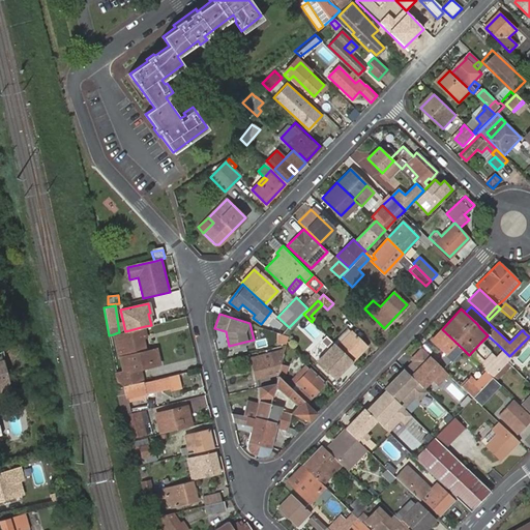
[(518,315),(513,320),(523,329),(528,324),(518,315)]
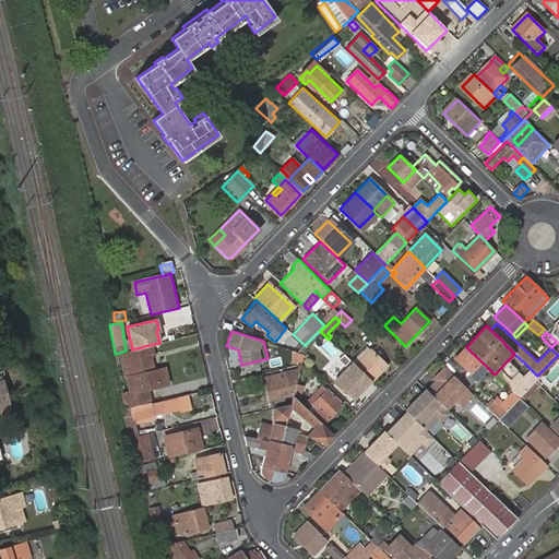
[(2,339),(8,353),(18,349),(13,335),(2,339)]
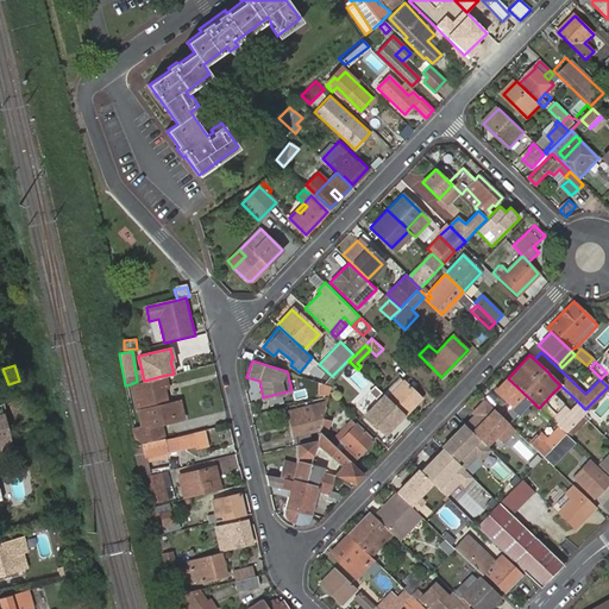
[(130,384),(137,414),(169,407),(180,403),(180,401),(169,403),(165,390),(170,390),(167,375),(144,381),(137,382),(136,382),(130,384)]
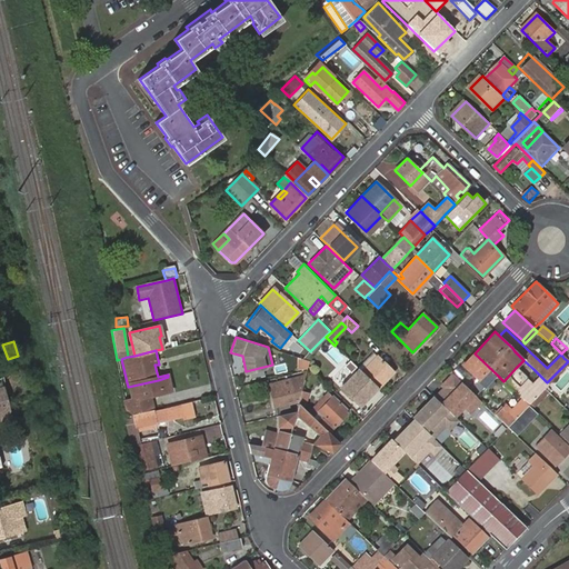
[(309,360),(280,352),(281,372),(307,369),(309,362),(309,360)]
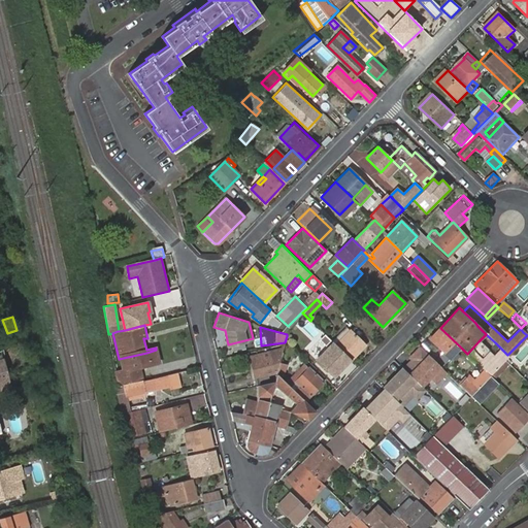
[(336,344),(350,330),(345,327),(332,341),(336,344)]
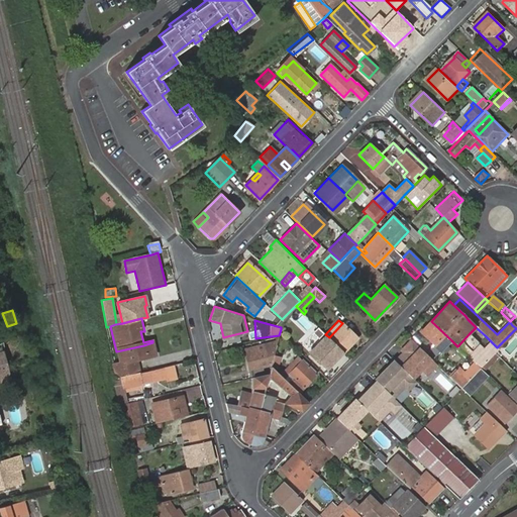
[(451,340),(431,321),(419,333),(432,345),(433,345),(440,351),(451,340)]
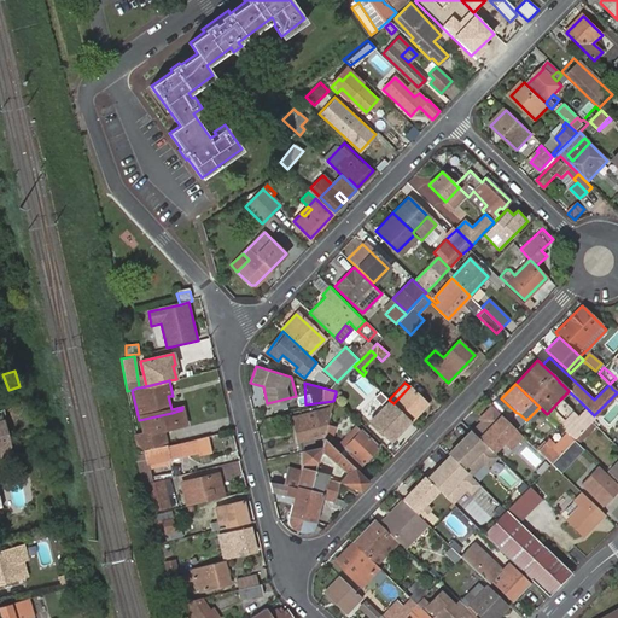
[(394,403),(412,421),(427,404),(409,386),(394,403)]
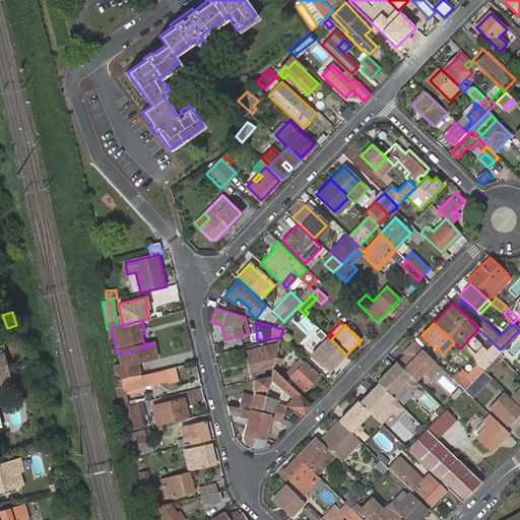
[(346,354),(327,336),(310,354),(328,373),(346,354)]
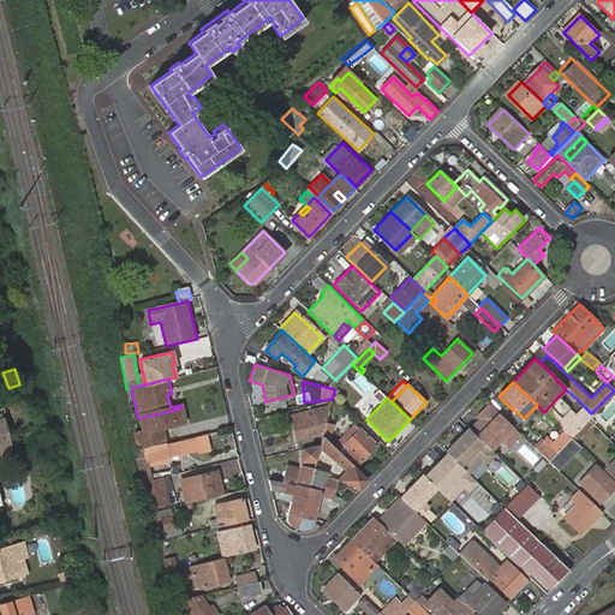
[(544,412),(555,423),(562,415),(568,419),(573,415),(568,407),(557,398),(544,412)]
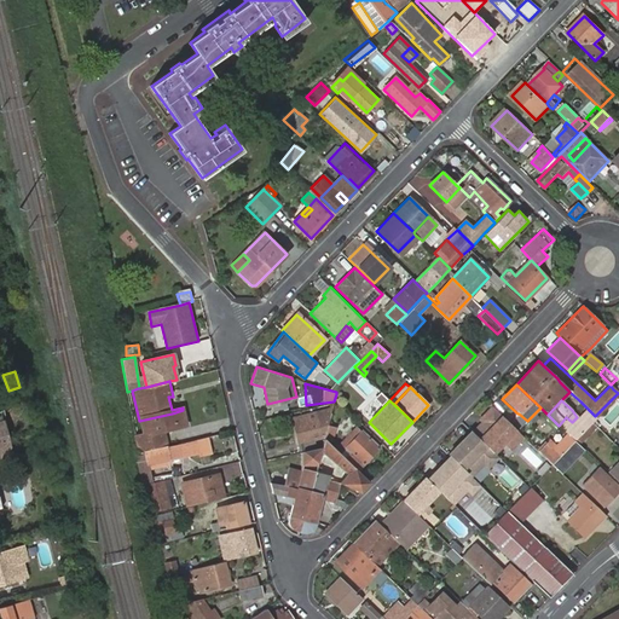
[(593,422),(596,417),(595,416),(580,401),(572,410),(577,417),(572,422),(566,417),(559,426),(563,431),(566,432),(574,440),(593,422)]
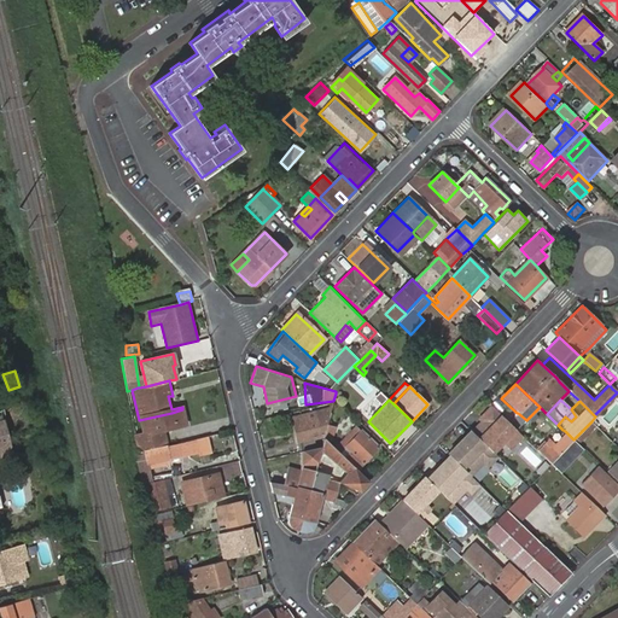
[(424,476),(402,500),(423,518),(431,509),(425,505),(438,490),(454,503),(466,491),(472,496),(481,485),(472,478),(483,465),(490,472),(503,458),(499,453),(505,447),(512,453),(526,436),(491,404),(447,453),(448,455),(427,479),(424,476)]
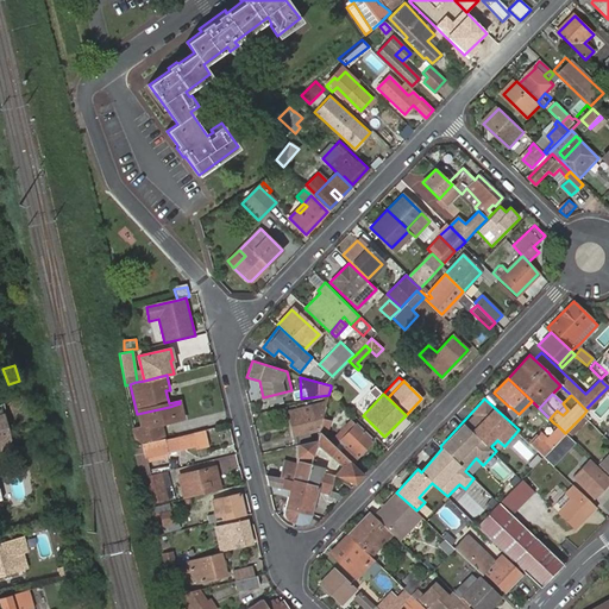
[(321,422),(326,407),(326,402),(311,407),(312,410),(288,416),(293,435),(316,428),(314,425),(321,422)]
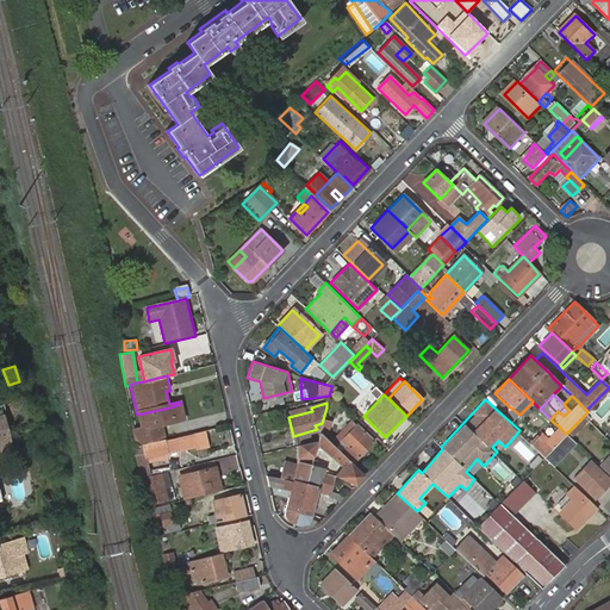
[(132,431),(136,446),(163,440),(160,423),(159,419),(182,414),(180,404),(169,408),(137,415),(141,429),(132,431)]
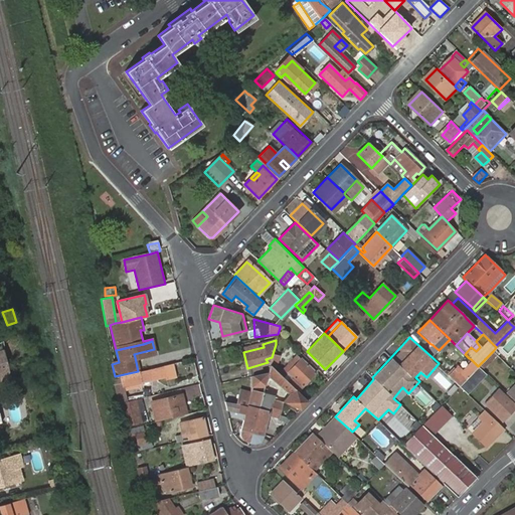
[(242,349),(243,352),(264,347),(263,344),(242,349)]
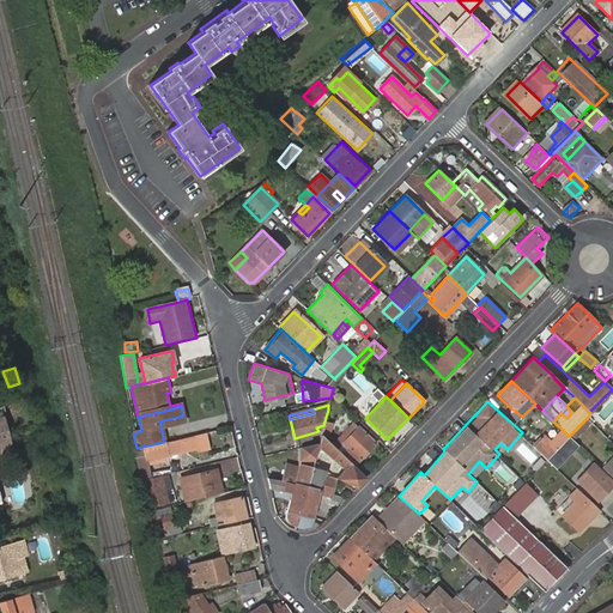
[(321,435),(327,441),(337,412),(328,410),(323,425),(321,435)]
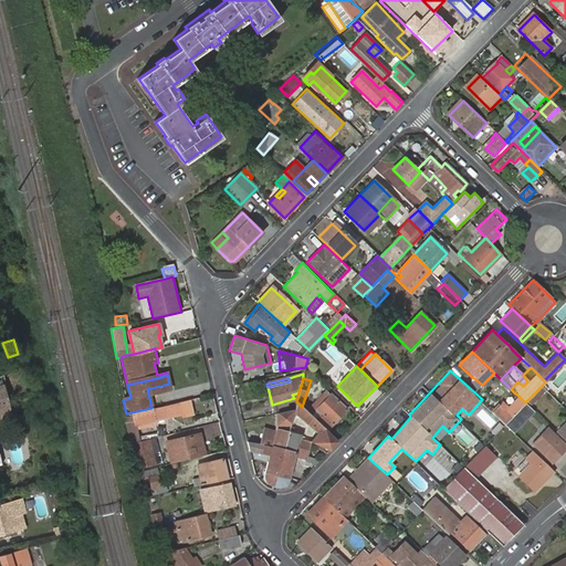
[(0,416),(9,415),(1,381),(0,381),(0,416)]
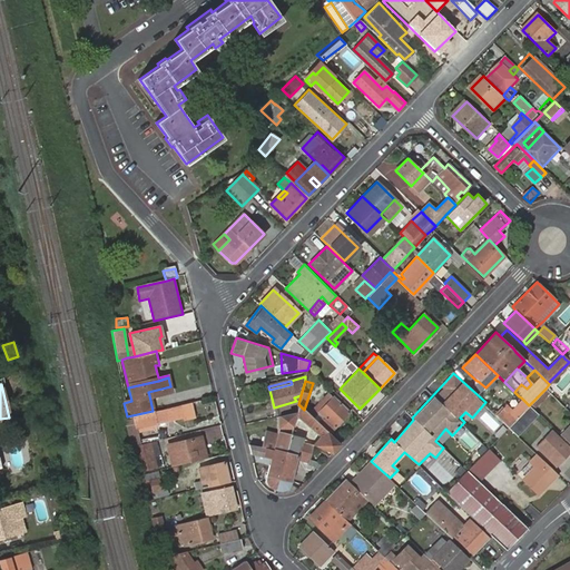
[(170,386),(148,392),(149,395),(172,391),(170,386)]
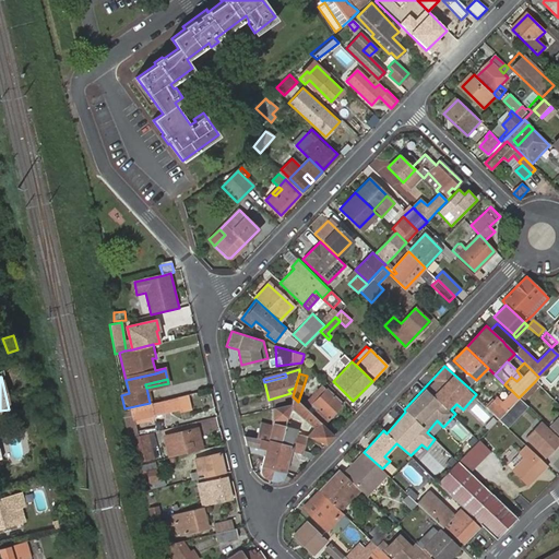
[(523,402),(538,385),(535,381),(519,397),(523,402)]
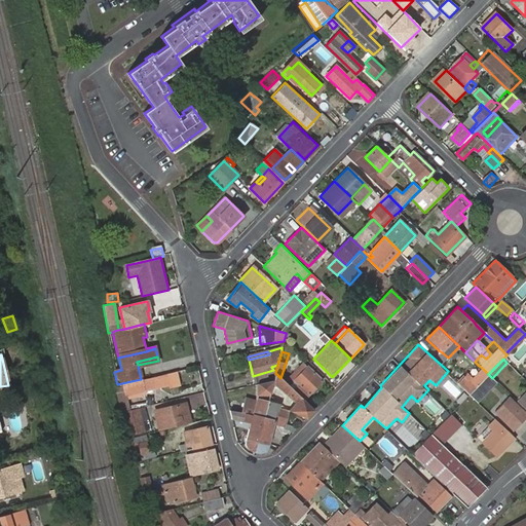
[(285,382),(303,400),(322,380),(303,363),(285,382)]
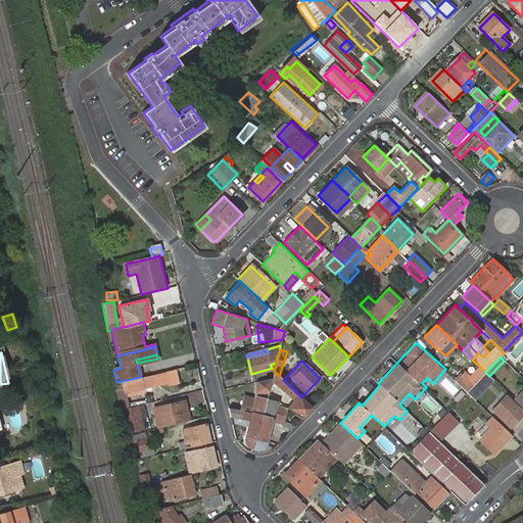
[(461,374),(455,381),(459,385),(466,391),(473,384),(485,372),(478,365),(469,375),(466,378),(461,374)]
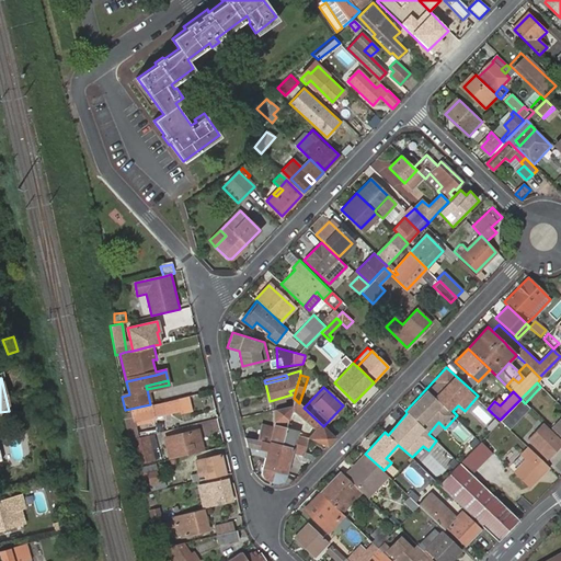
[(138,436),(136,426),(135,421),(135,420),(155,416),(180,411),(178,398),(150,404),(125,410),(132,438),(134,437),(138,436)]
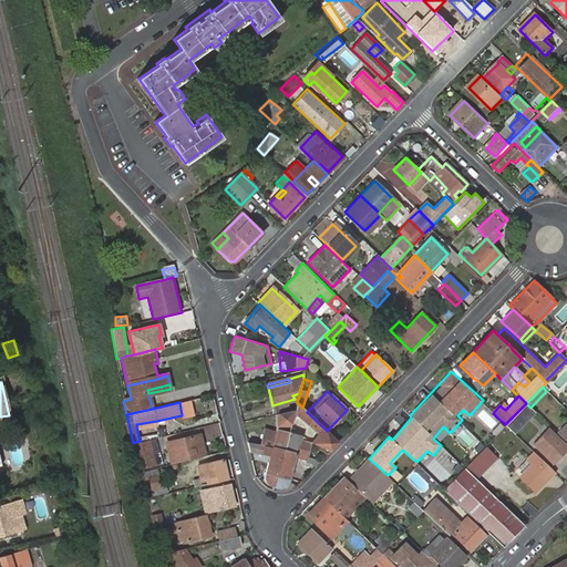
[(330,452),(339,442),(327,431),(307,412),(302,408),(297,402),(295,410),(292,418),(297,416),(299,414),(320,435),(312,443),(330,452)]
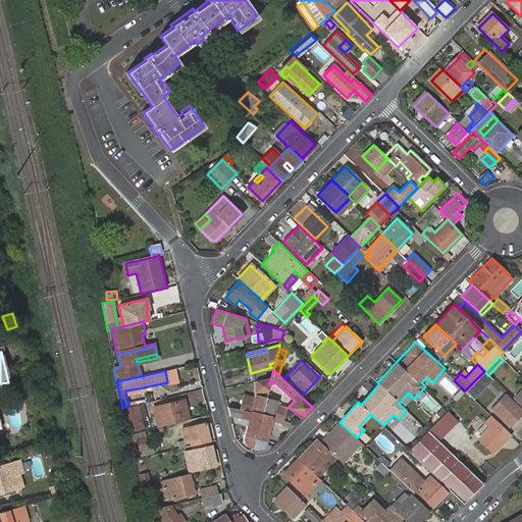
[(472,383),(465,390),(473,399),(492,379),(488,375),(484,371),(472,383)]
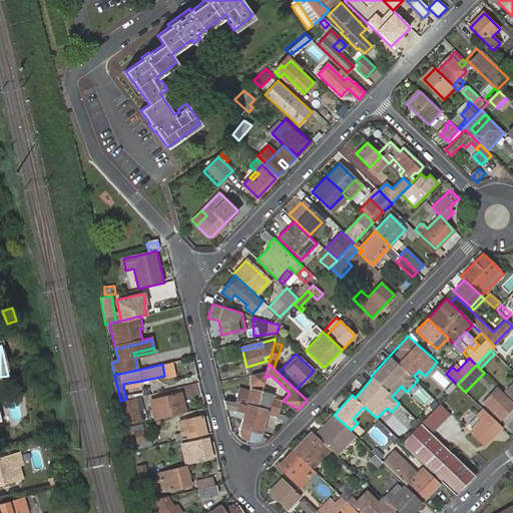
[(265,378),(267,371),(251,374),(251,383),(263,383),(265,378)]
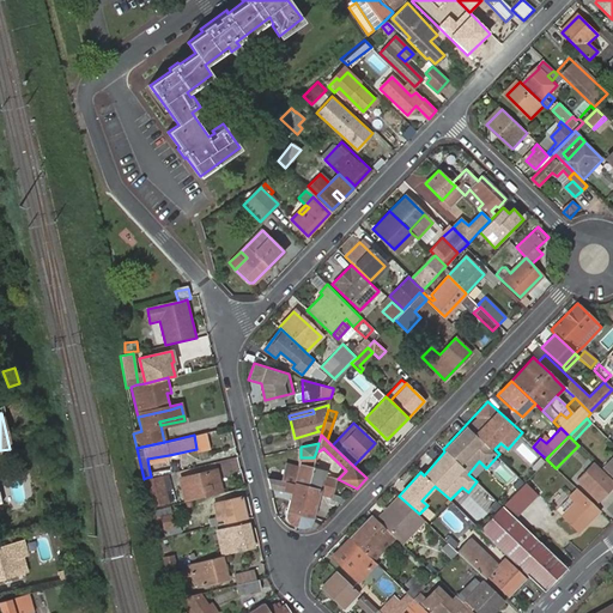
[(48,445),(32,449),(36,461),(41,460),(44,472),(53,469),(48,445)]
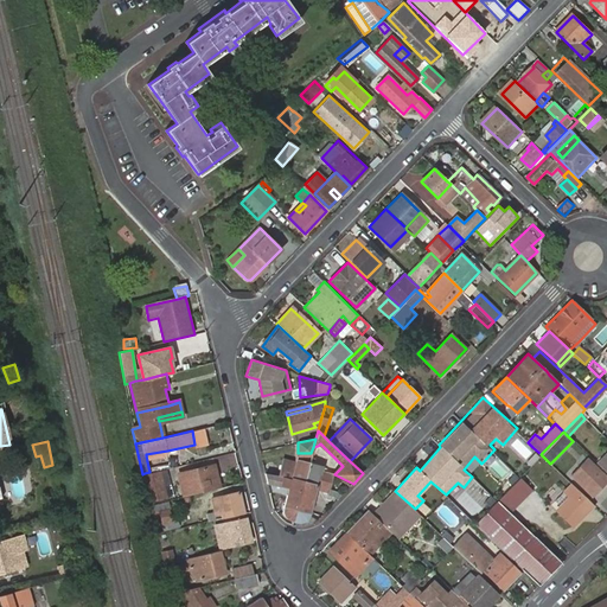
[(167,451),(146,454),(146,455),(147,461),(168,457),(167,451)]
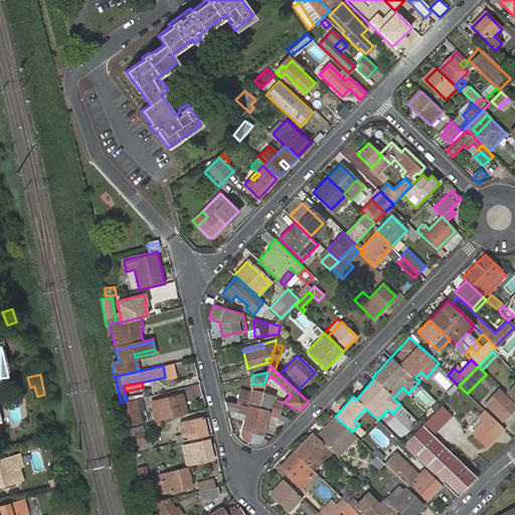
[(236,403),(258,408),(262,393),(250,390),(250,391),(241,388),(240,390),(239,390),(236,403)]
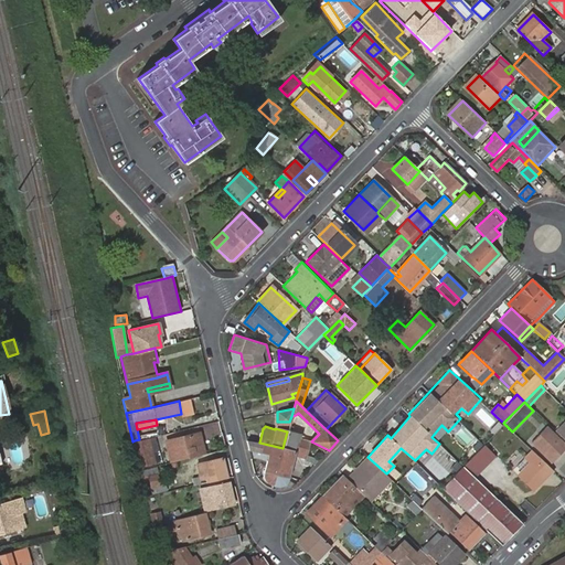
[(315,465),(320,460),(306,454),(309,440),(297,437),(298,434),(290,432),(292,427),(288,426),(287,432),(283,448),(272,486),(275,487),(279,487),(280,490),(287,489),(296,484),(287,479),(294,455),(305,458),(304,460),(315,465)]
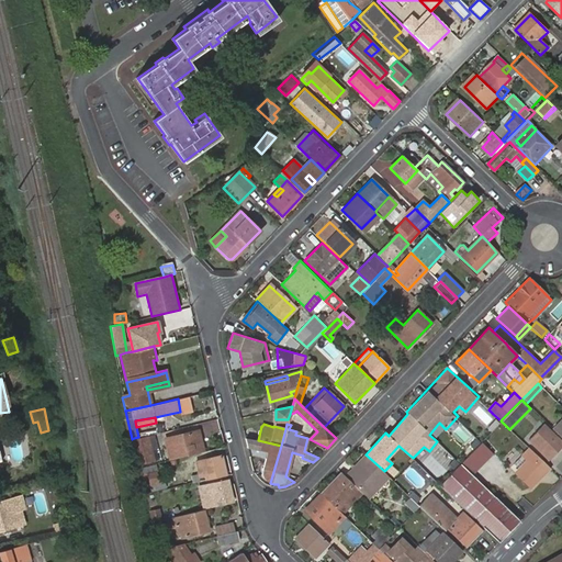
[(531,442),(548,459),(561,445),(561,444),(547,428),(531,442)]
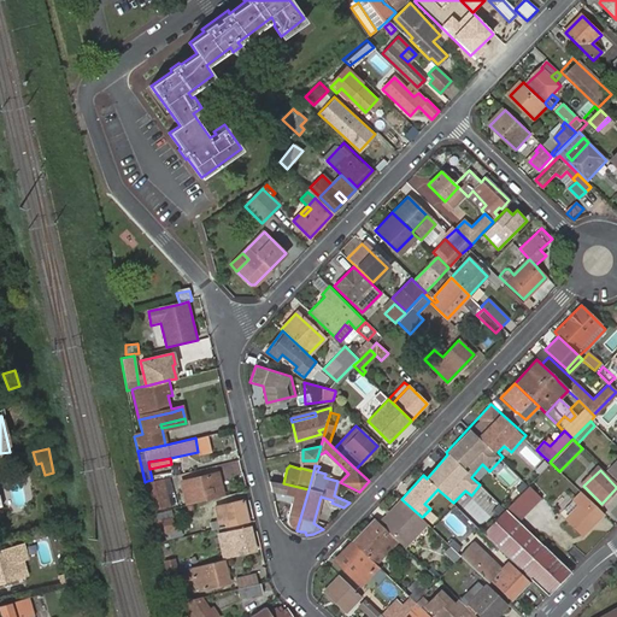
[(181,481),(187,504),(222,495),(216,472),(181,481)]
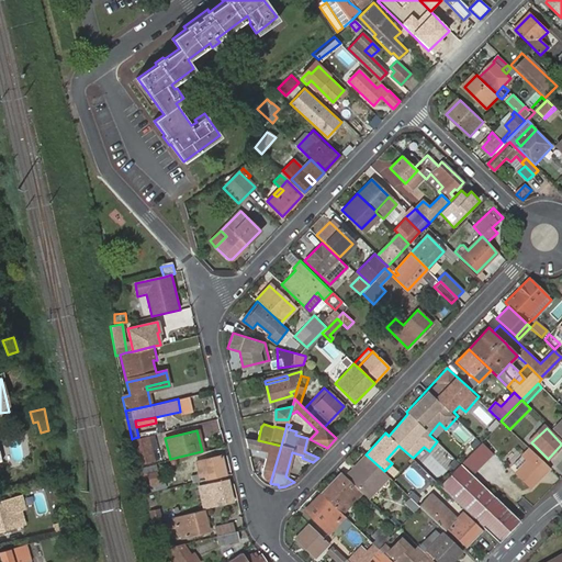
[(138,437),(134,438),(141,467),(160,462),(153,434),(138,437)]
